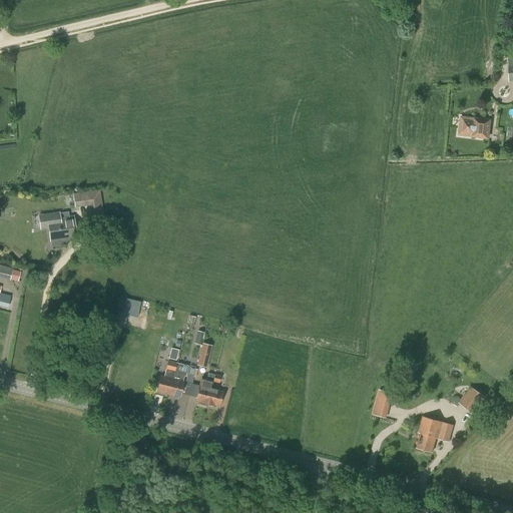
[(458,135),(487,139),(489,125),(489,120),(461,117),(458,135)]
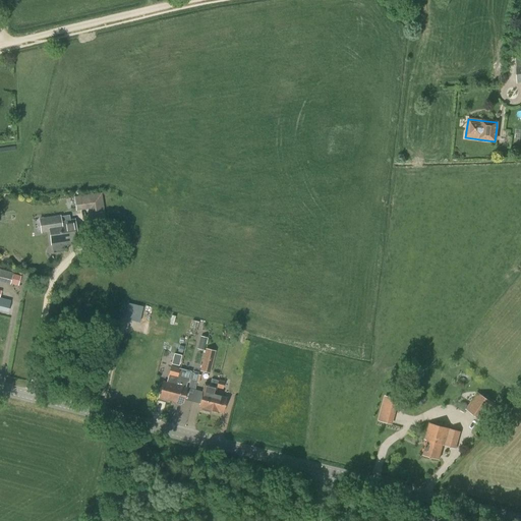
[(101,194),(90,196),(92,209),(103,208),(101,194)]
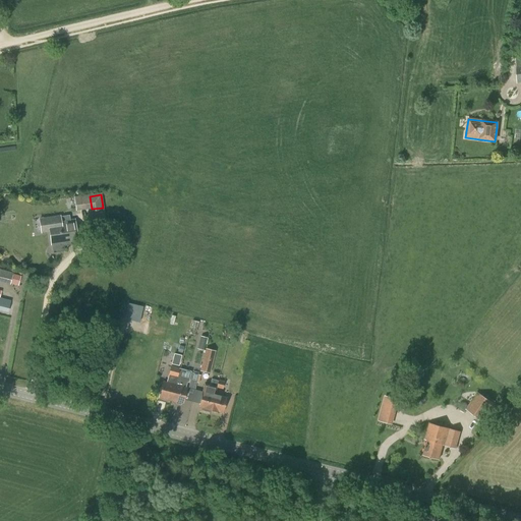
[(84,209),(83,196),(74,197),(75,211),(84,209)]
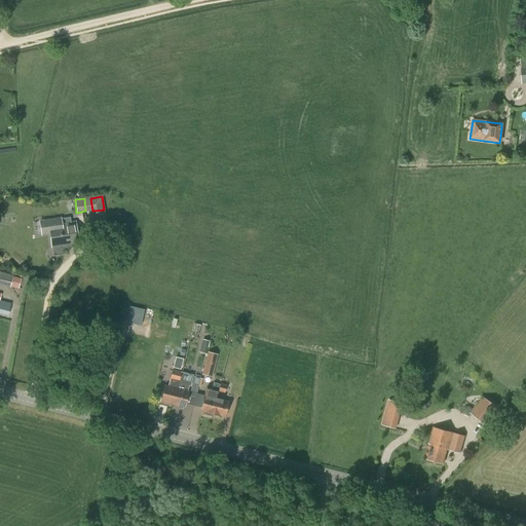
[(65,254),(65,249),(64,246),(71,245),(78,243),(75,222),(61,224),(61,226),(48,228),(51,248),(52,248),(53,255),(65,254)]
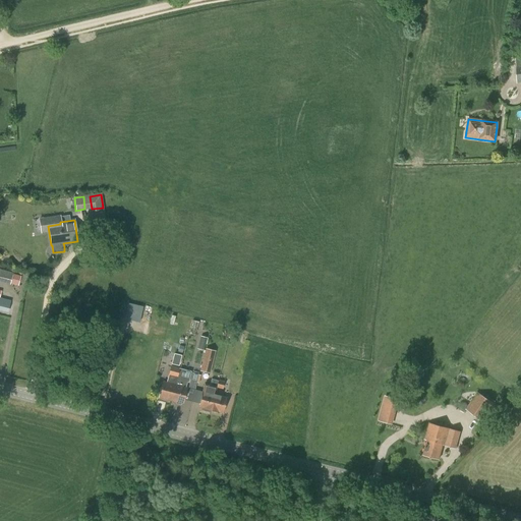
[(0,269),(0,282),(10,285),(12,276),(0,272),(0,269)]
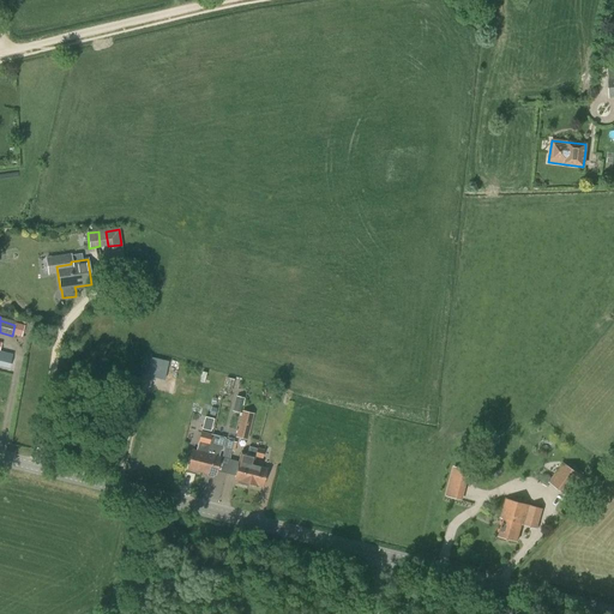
[(168,361),(150,357),(145,375),(164,380),(168,361)]
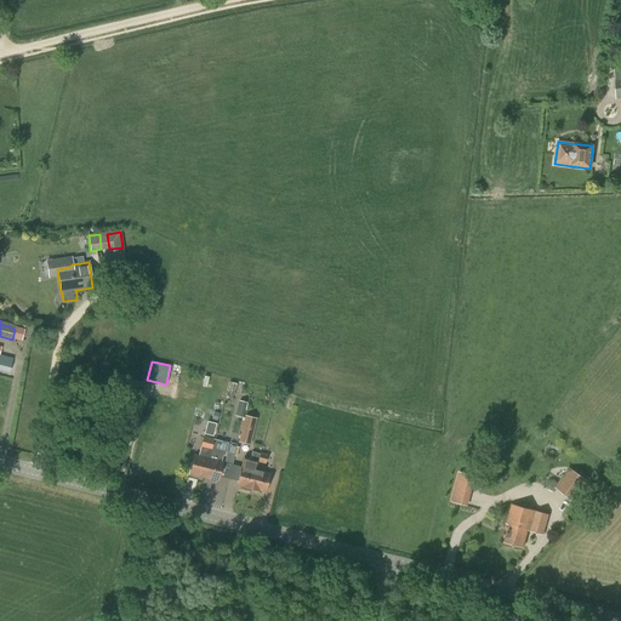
[(246,403),(239,400),(235,416),(243,417),(246,403)]
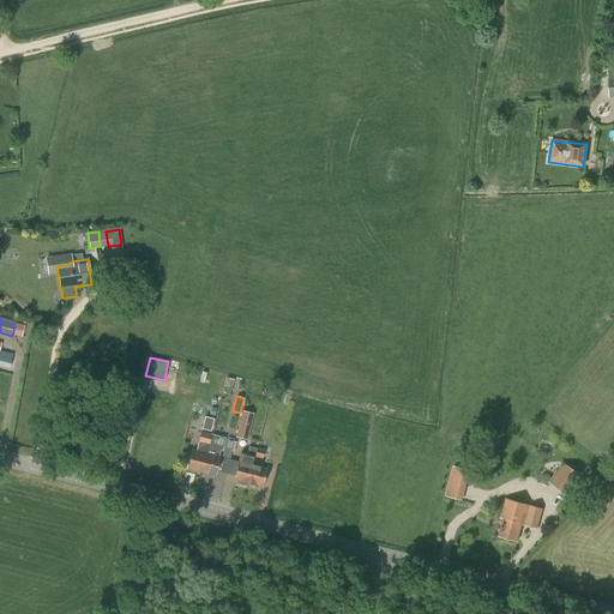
[(242,410),(235,438),(247,440),(254,414),(242,410)]
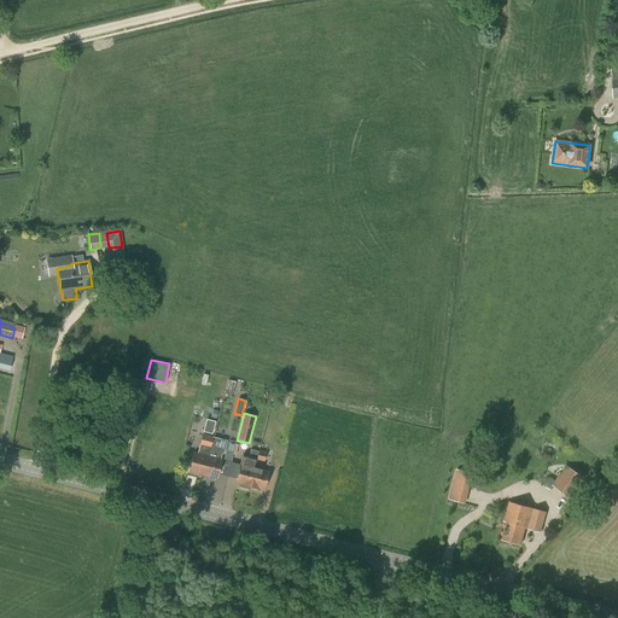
[(211,433),(215,421),(207,419),(203,431),(211,433)]
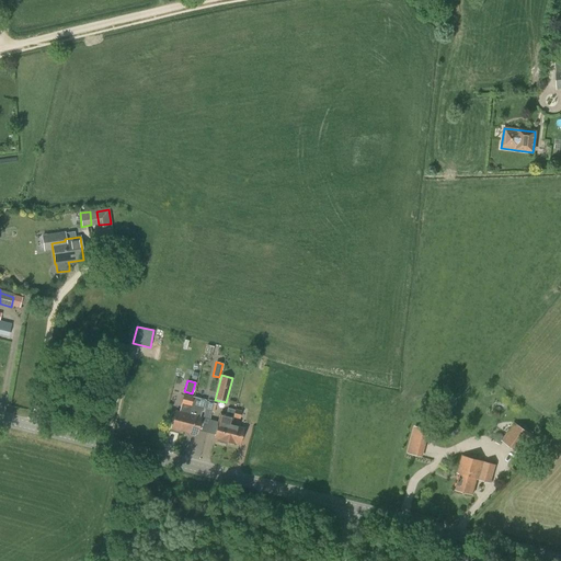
[(191,405),(193,397),(183,395),(181,403),(191,405)]
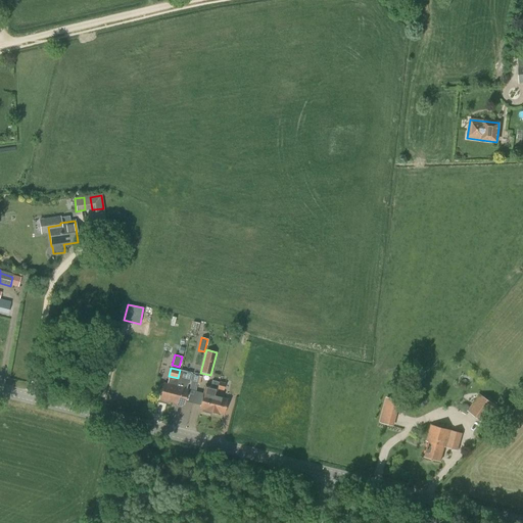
[(189,390),(195,391),(199,376),(193,375),(189,390)]
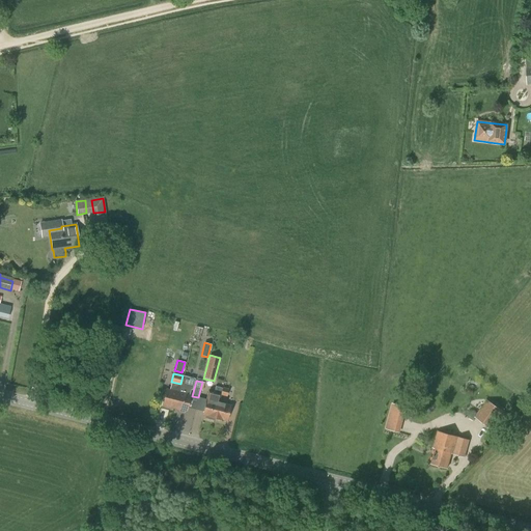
[(162,406),(174,409),(179,387),(175,386),(173,391),(166,390),(162,406)]
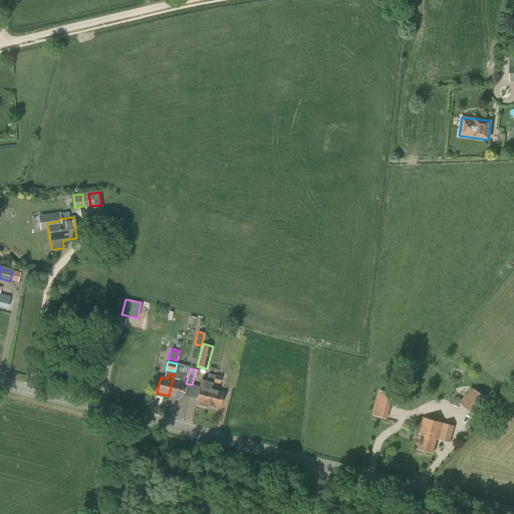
[(207,407),(207,405),(211,390),(213,382),(215,375),(209,373),(207,379),(201,378),(196,402),(201,404),(200,406),(207,407)]
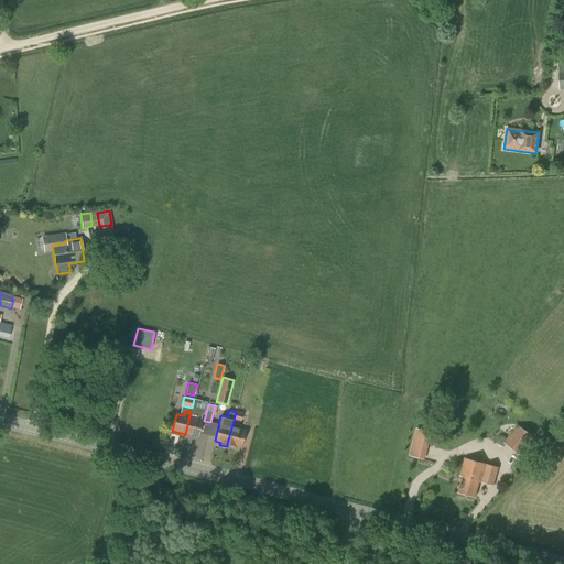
[(191,411),(185,434),(190,435),(191,437),(195,440),(197,437),(202,420),(194,419),(196,412),(191,411)]
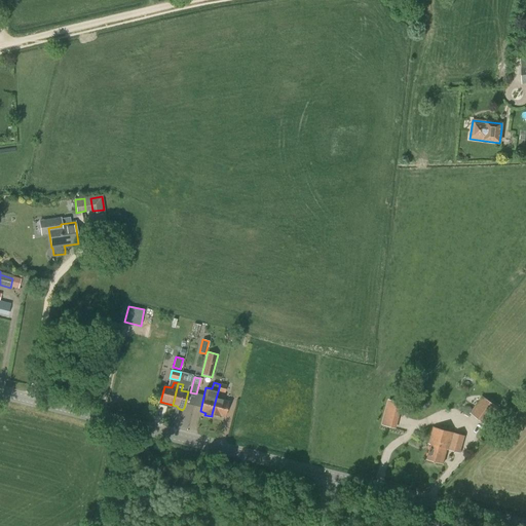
[(220,384),(218,391),(224,393),(226,386),(220,384)]
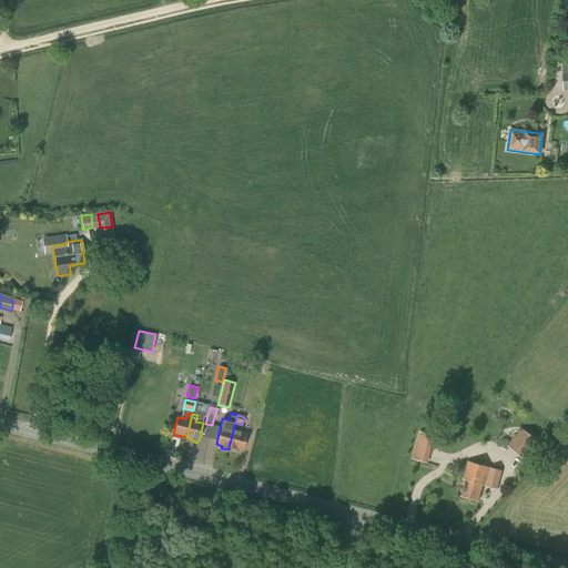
[(507,447),(526,460),(539,442),(520,428),(507,447)]
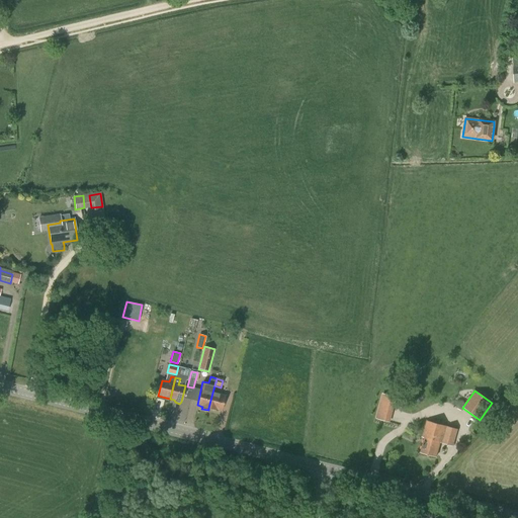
[(212,393),(208,408),(221,411),(225,396),(212,393)]
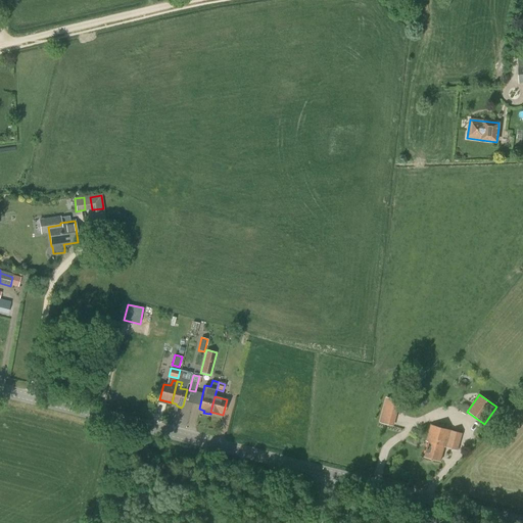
[(379,423),(394,427),(400,401),(386,397),(379,423)]
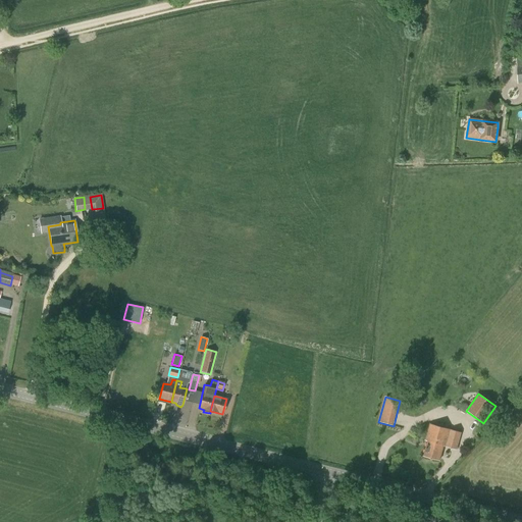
[(461,433),(429,424),(425,440),(427,441),(423,456),(439,461),(444,447),(457,450),(461,433)]
